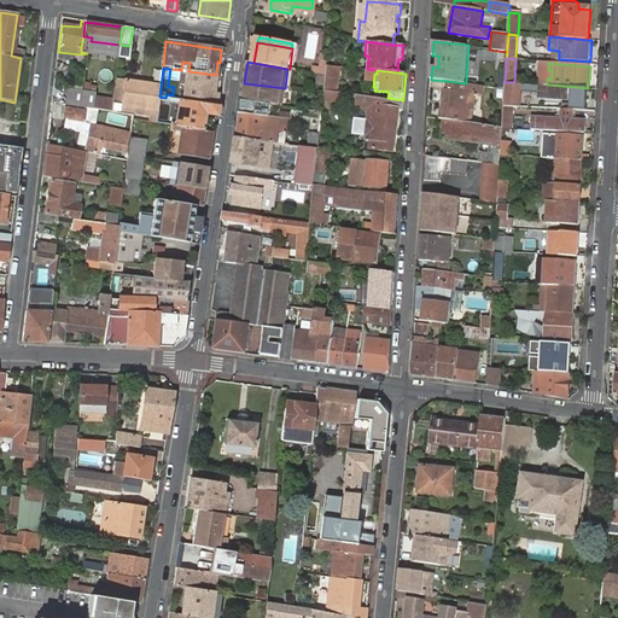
[(213,101),(216,75),(188,71),(187,79),(186,79),(185,86),(187,86),(185,99),(213,101)]
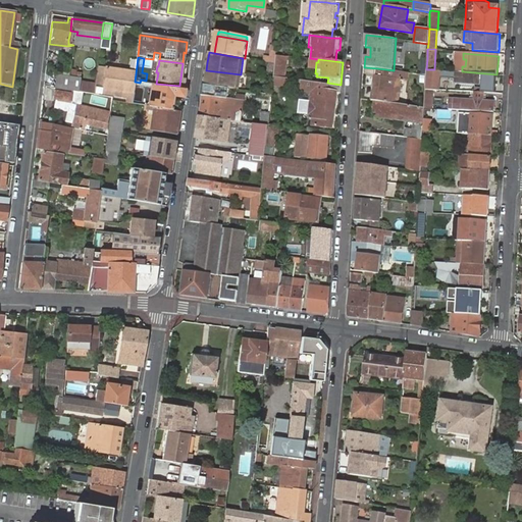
[(125,98),(125,103),(132,104),(135,82),(136,73),(106,68),(105,69),(97,68),(95,88),(103,89),(102,94),(125,98)]
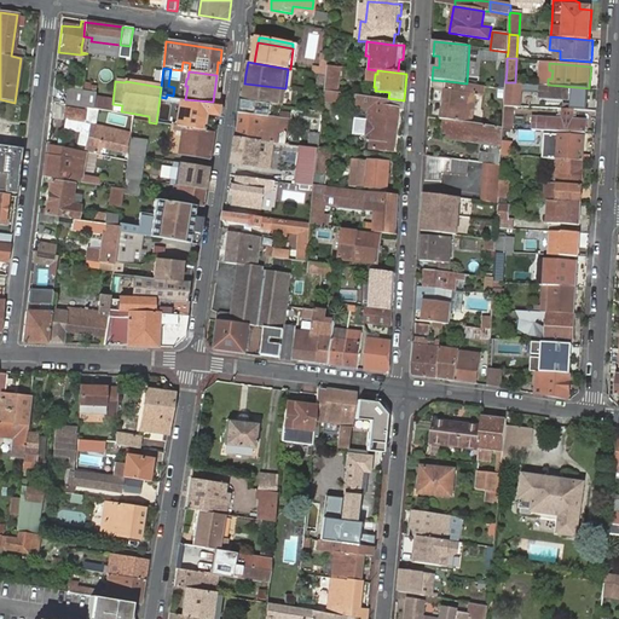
[(467,84),(447,81),(446,91),(441,120),(478,125),(482,86),(467,84)]
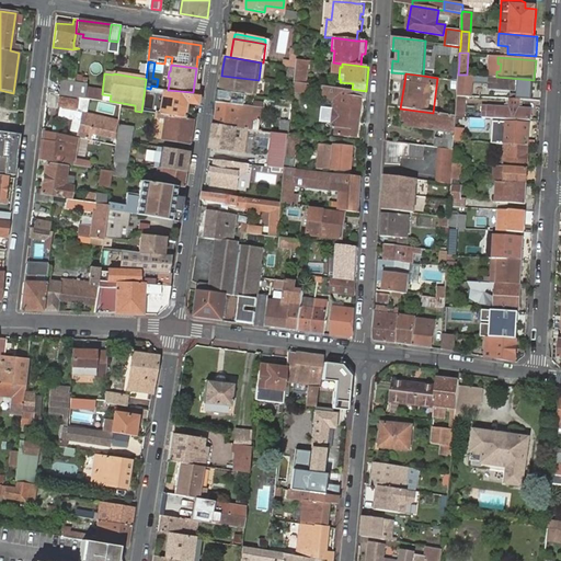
[(487,77),(467,75),(458,75),(458,80),(457,95),(466,96),(472,96),(473,81),(487,82),(487,77)]
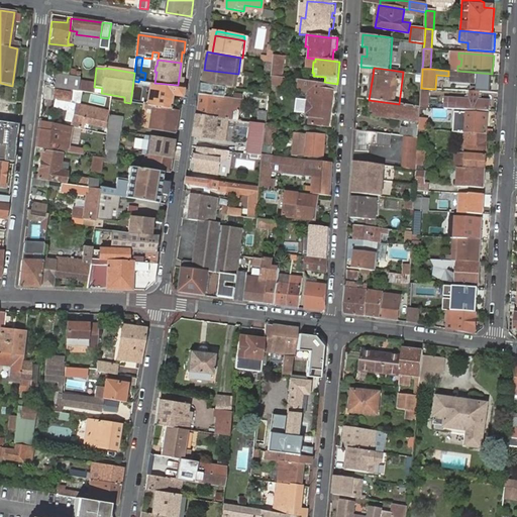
[(204,70),(202,84),(223,87),(229,88),(236,89),(238,74),(204,70)]
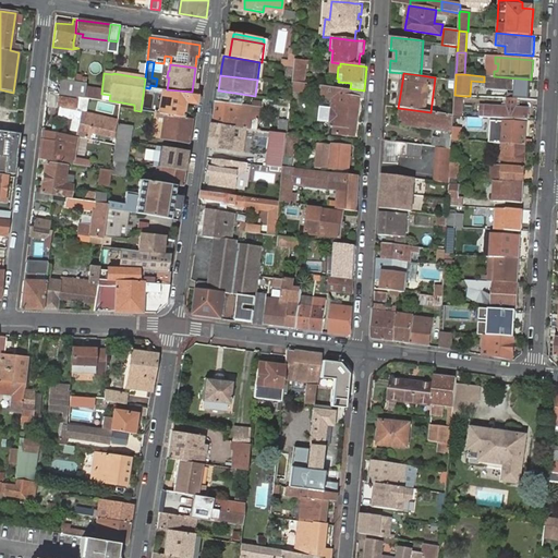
[(530,92),(531,80),(494,76),(489,76),(488,88),(530,92)]
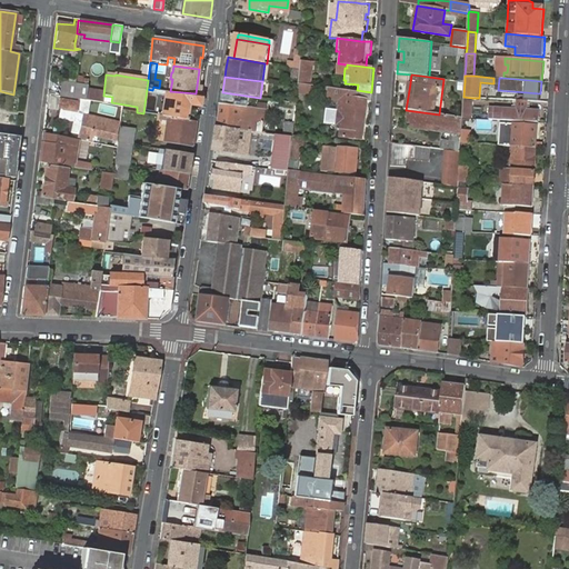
[(61,82),(59,97),(86,100),(87,86),(61,82)]
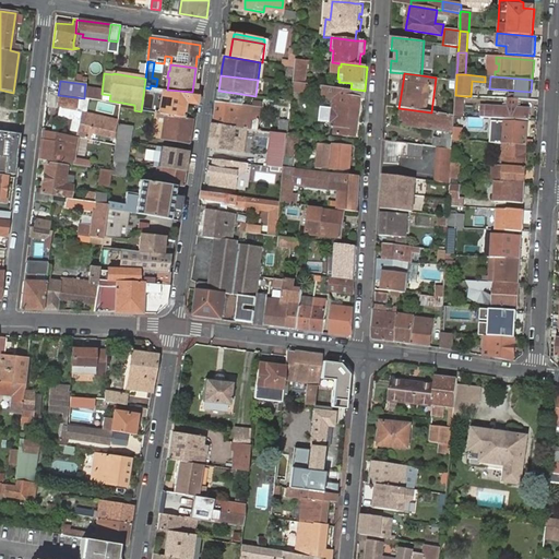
[(365,99),(365,91),(351,88),(335,87),(330,127),(335,127),(334,135),(355,139),(360,99),(365,99)]
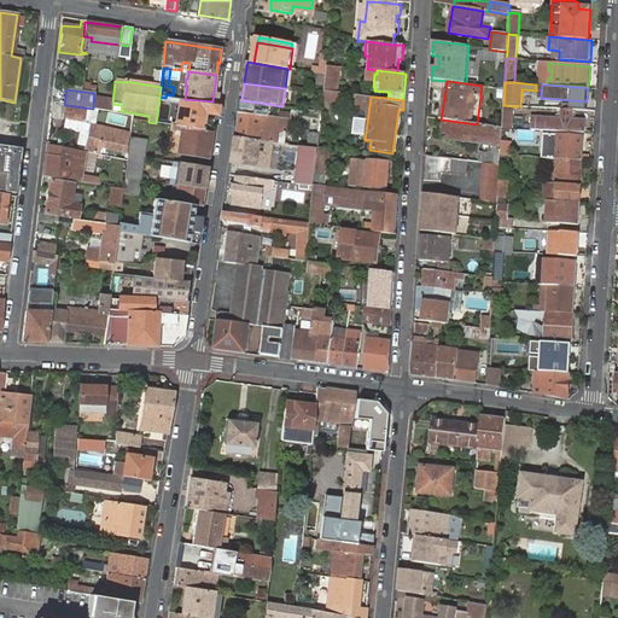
[(215,115),(216,105),(180,100),(176,126),(203,130),(203,127),(202,127),(204,112),(215,115)]
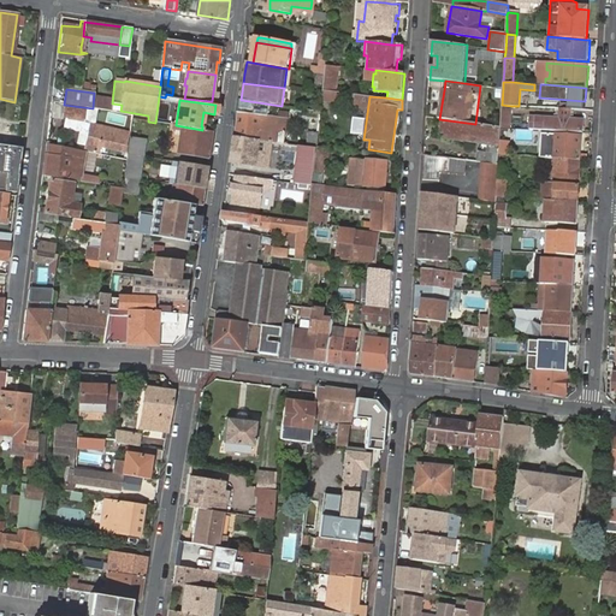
[(236,137),(268,142),(272,142),(288,144),(289,137),(285,136),(288,120),(265,117),(266,104),(241,100),(236,137)]
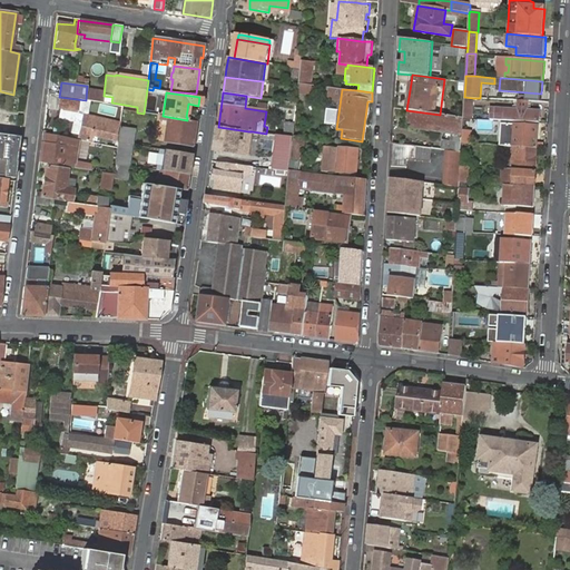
[(472,112),(473,98),(464,97),(464,99),(464,110),(463,111),(463,117),(472,118),(472,112)]
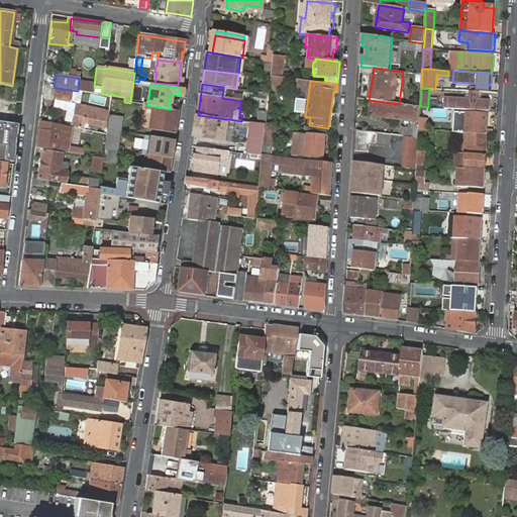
[(55,90),(53,99),(70,101),(72,92),(55,90)]
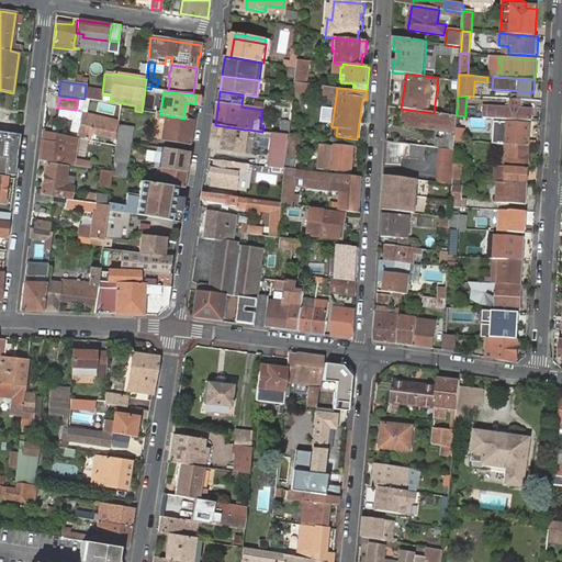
[(483,105),(482,117),(532,121),(534,110),(521,109),(523,101),(517,100),(513,100),(512,108),(483,105)]
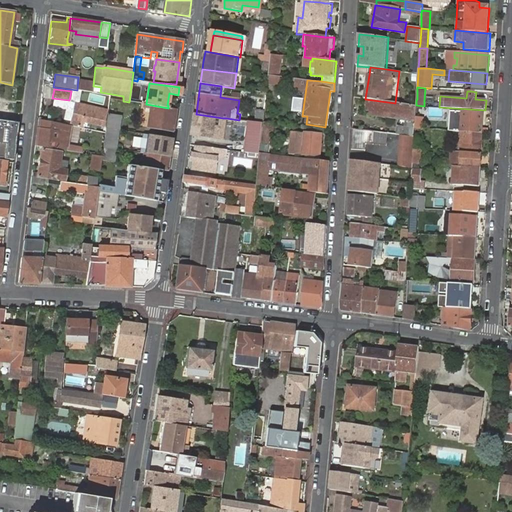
[(267,92),(267,93),(265,112),(269,112),(270,103),(275,103),(276,92),(267,92)]
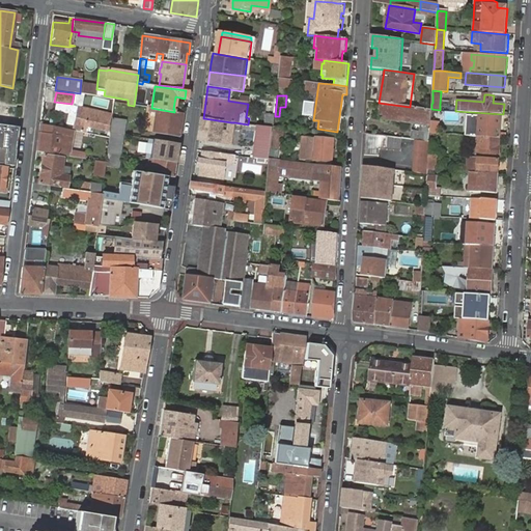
[(390,105),(389,116),(424,121),(426,110),(390,105)]
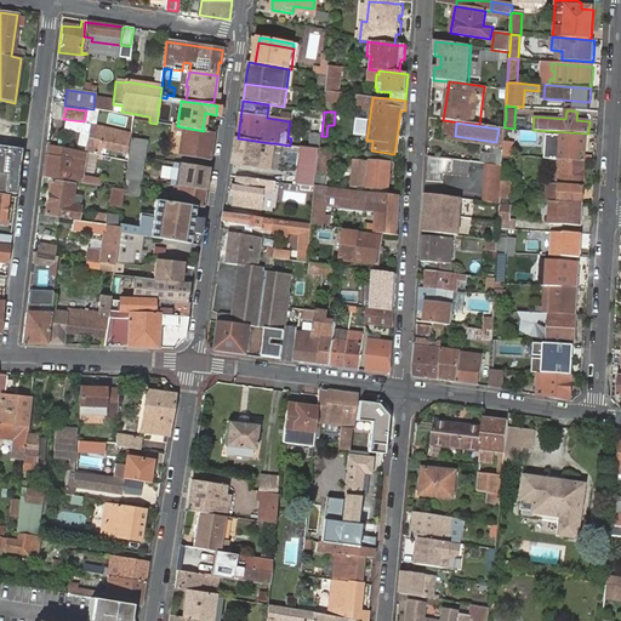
[(92,125),(86,152),(103,154),(103,152),(100,151),(101,147),(119,151),(124,131),(92,125)]
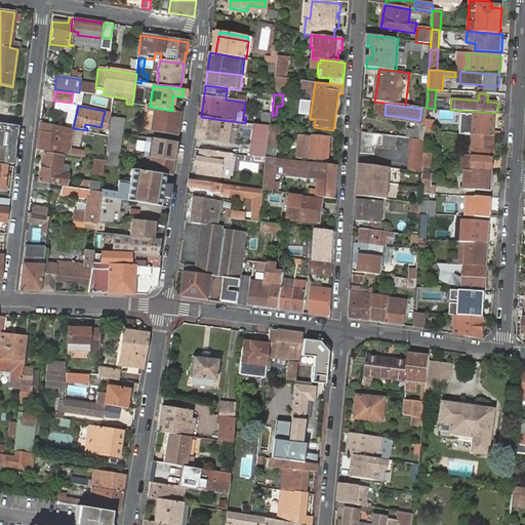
[(150,107),(147,107),(147,111),(154,111),(151,131),(177,134),(180,112),(172,111),(150,107)]
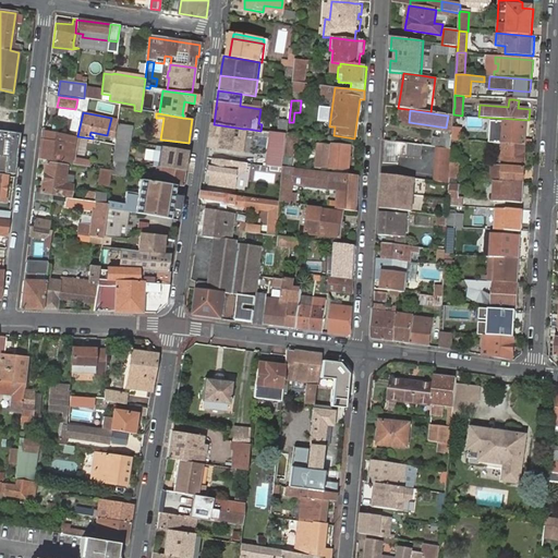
[(287,130),(288,120),(278,119),(276,128),(287,130)]
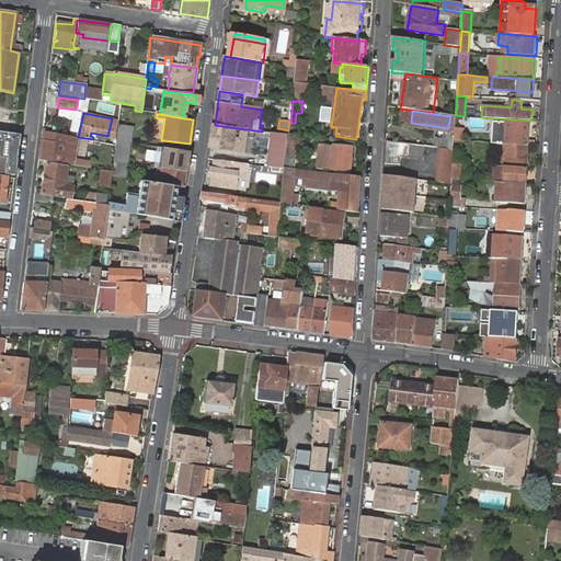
[(505,145),(528,146),(530,125),(500,123),(499,144),(505,145)]
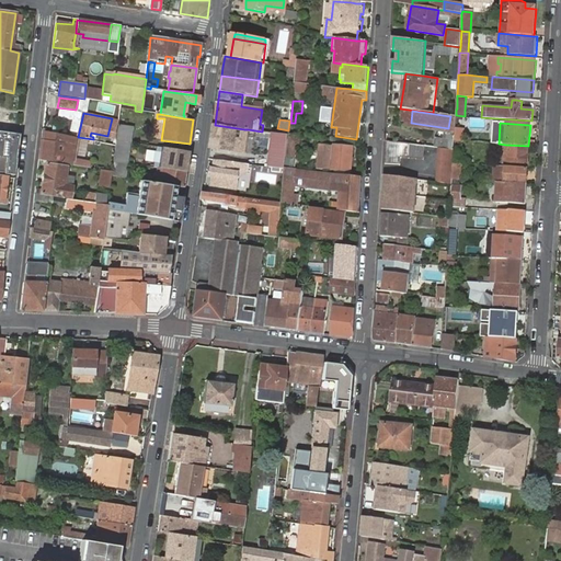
[(117,125),(115,140),(129,142),(130,134),(128,134),(129,126),(117,125)]
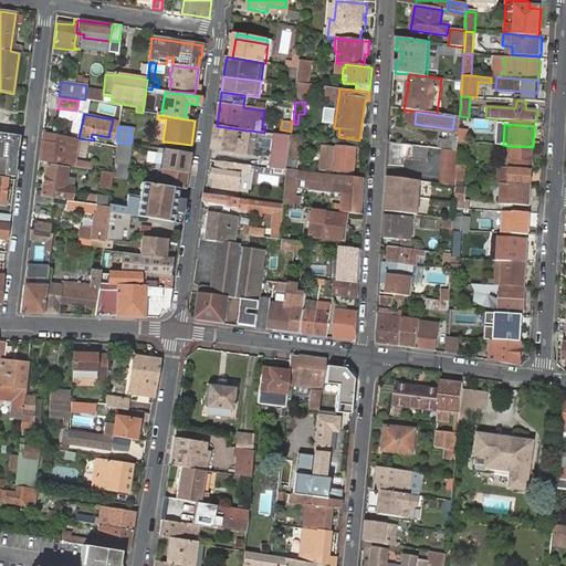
[(217,126),(213,149),(241,154),(243,152),(247,130),(217,126)]
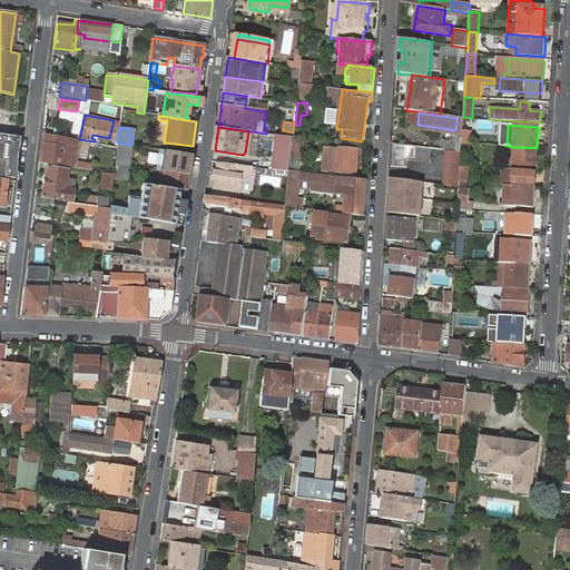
[(43,133),(39,163),(68,167),(91,170),(92,165),(75,163),(75,164),(65,163),(68,138),(43,133)]
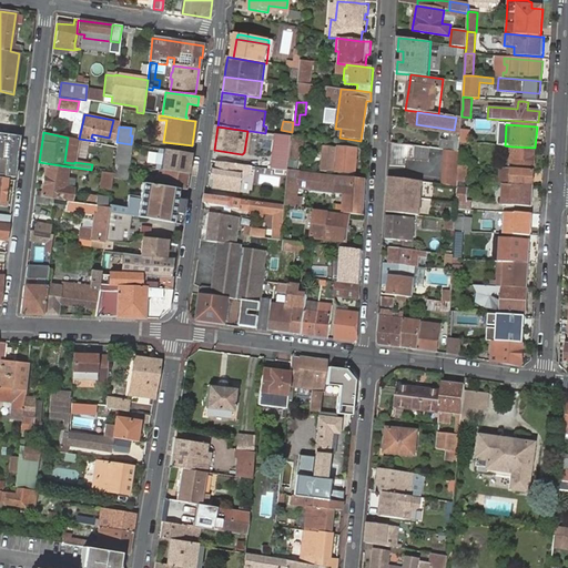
[(19,138),(0,134),(0,175),(14,178),(19,138)]
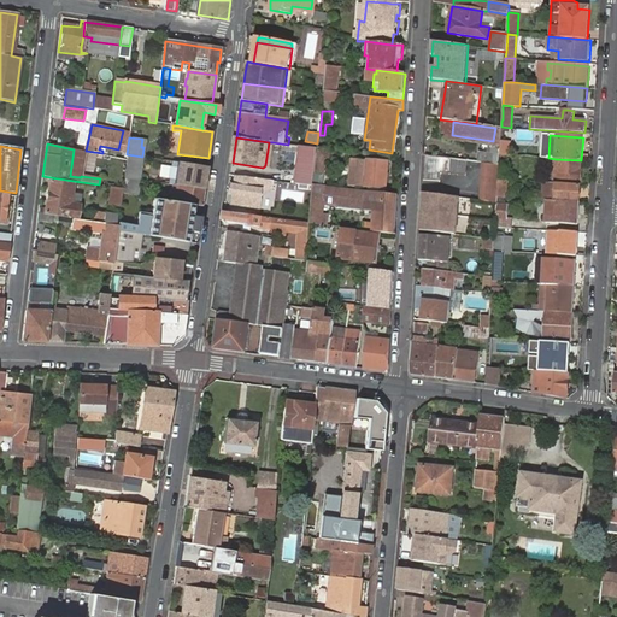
[(301,163),(303,163),(315,164),(316,164),(318,150),(304,147),(301,163)]
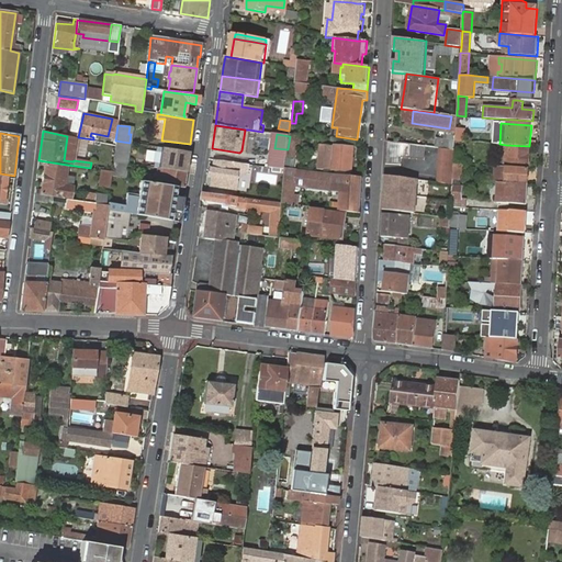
[(290,135),(290,136),(288,149),(287,160),(295,161),(296,150),(299,150),(301,136),(290,135)]
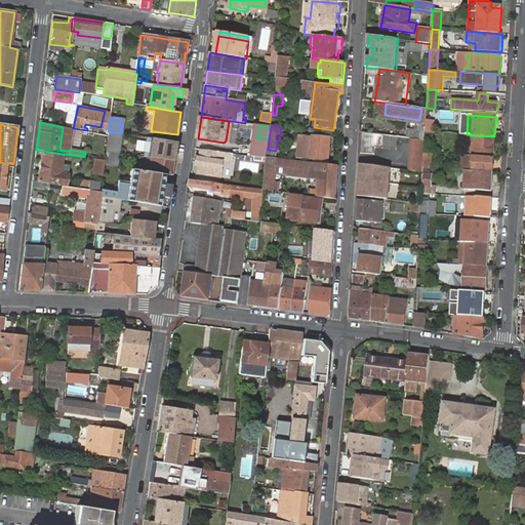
[(108,136),(106,150),(119,152),(121,133),(108,131),(108,136)]
